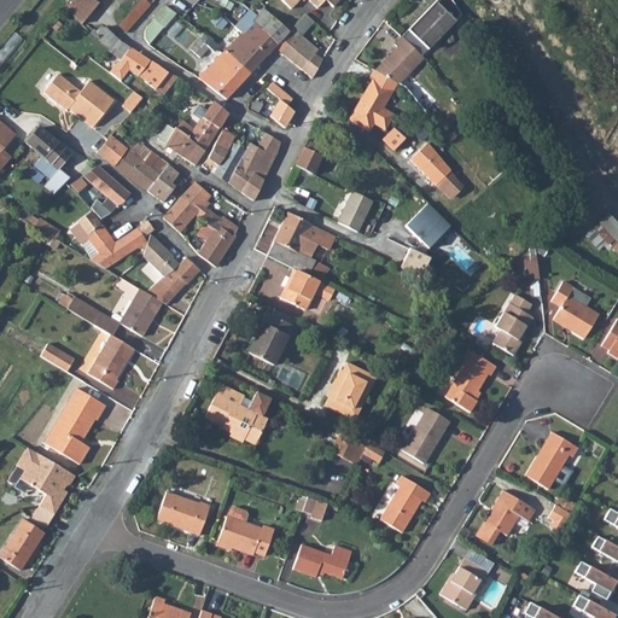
[(73,0),(66,7),(82,23),(89,16),(73,0)]
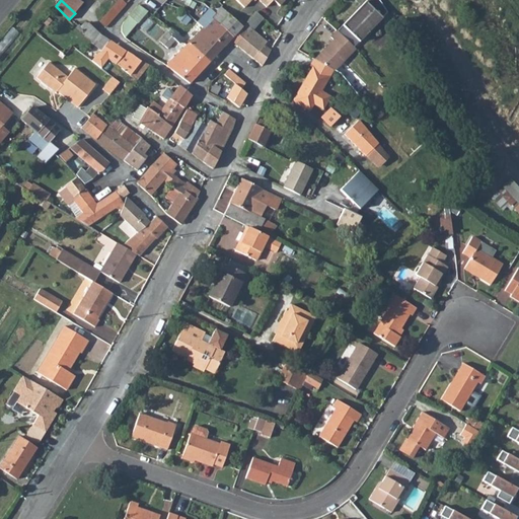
[(80,0),(61,0),(75,13),(83,3),(80,0)]
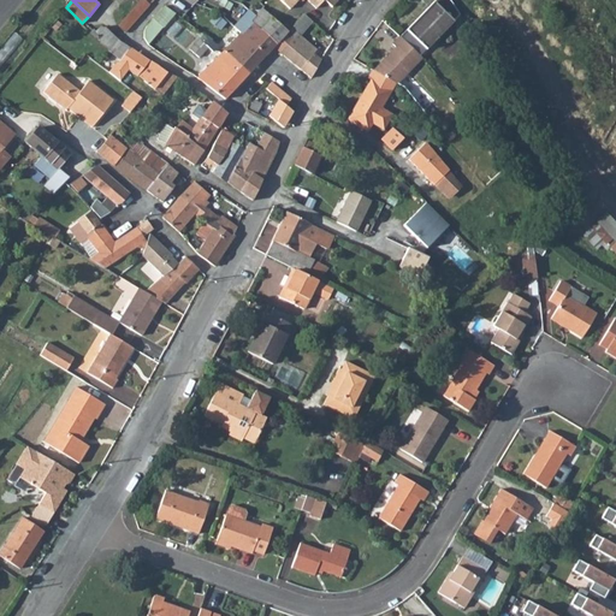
[(141,0),(119,24),(128,31),(152,5),(147,0),(141,0)]
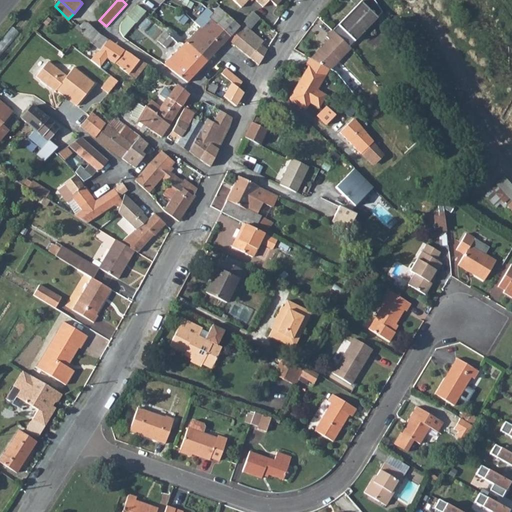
[(374,0),(361,0),(332,31),(349,46),(360,35),(369,25),(382,12),(374,0)]
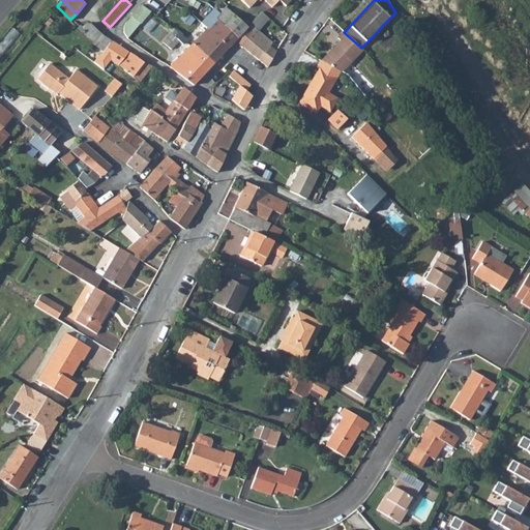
[(143,4),(133,17),(141,24),(152,11),(143,4)]
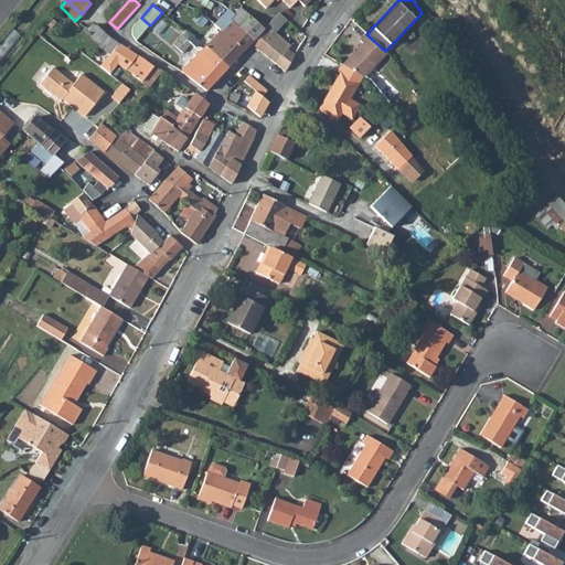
[(234,14),(230,20),(241,29),(251,17),(240,9),(234,14)]
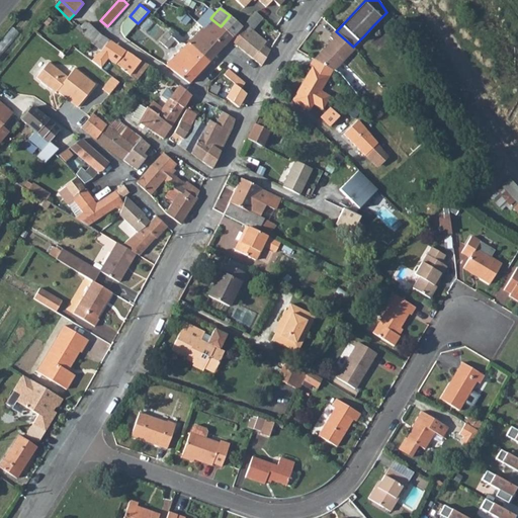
[(256,13),(243,26),(248,31),(251,33),(253,30),(263,18),(256,13)]
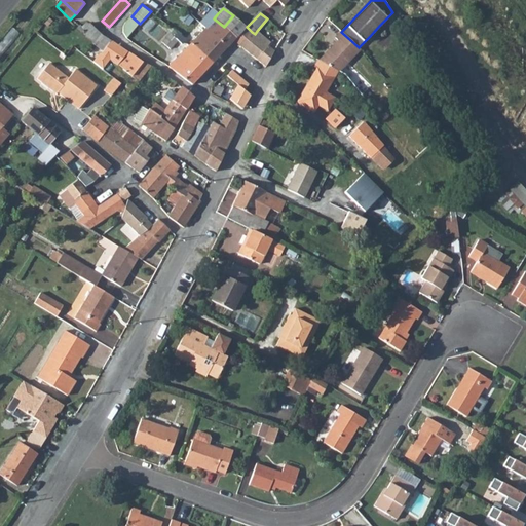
[(233,15),(224,27),(236,37),(247,27),(233,15)]
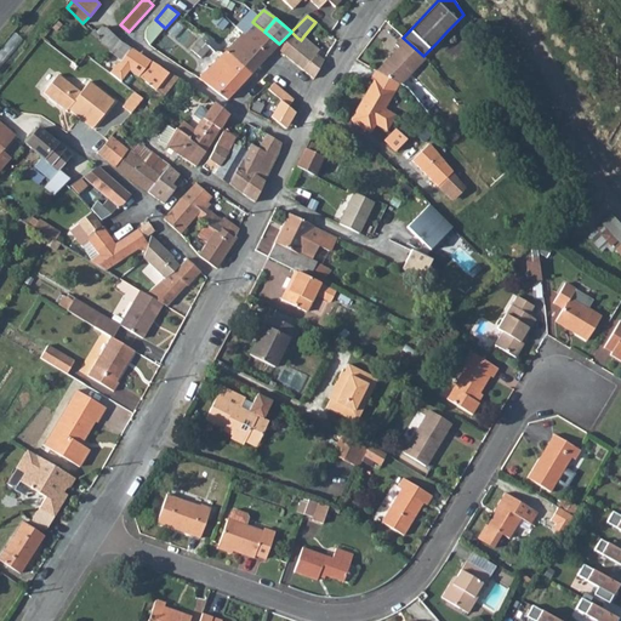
[(252,22),(224,51),(251,74),(275,46),(283,52),(290,44),(297,38),(291,32),(279,44),(265,32),(252,22)]
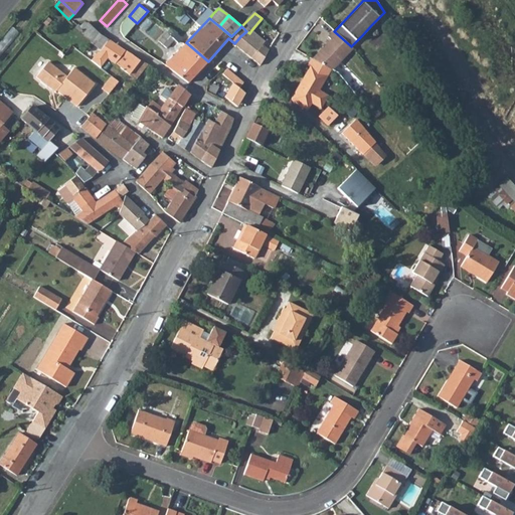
[(89,22),(79,30),(92,41),(99,33),(98,32),(89,22)]
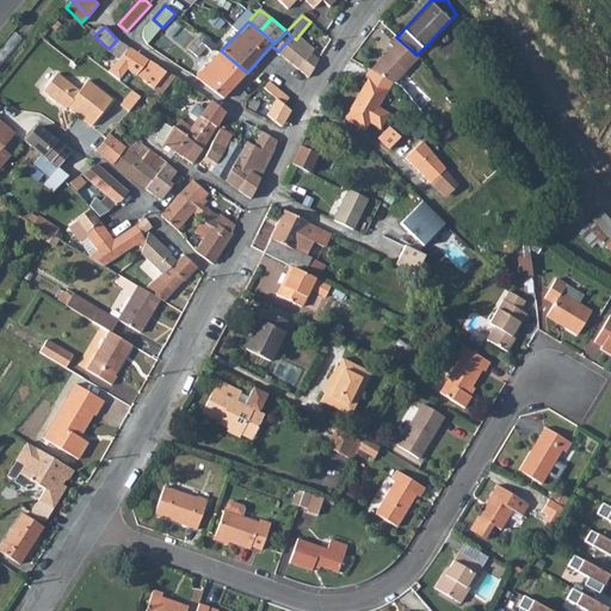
[(198,31),(195,36),(202,41),(205,36),(198,31)]
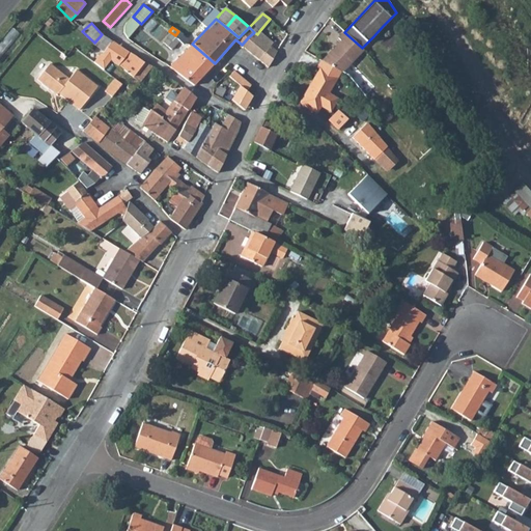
[(257,34),(278,52),(280,48),(259,31),(257,34)]
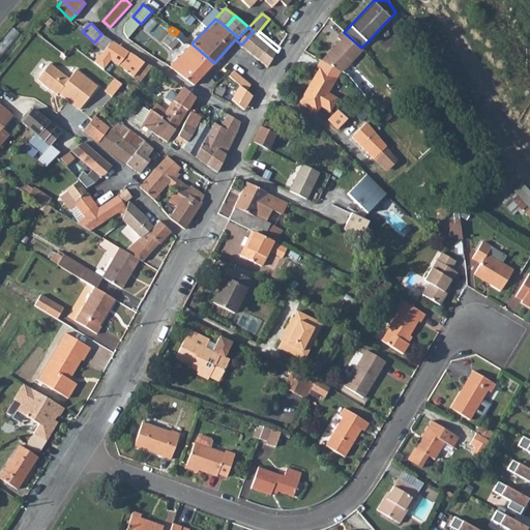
[(247,37),(241,45),(269,66),(277,52),(257,34),(254,32),(247,37)]
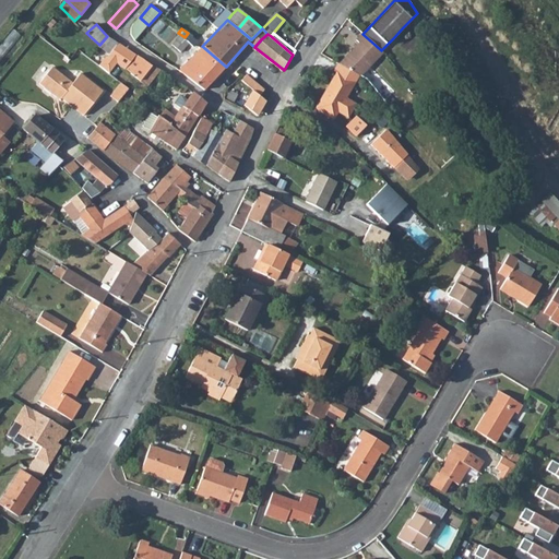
[(358,44),(340,64),(359,76),(360,76),(382,52),(381,50),(363,34),(356,42),(358,44)]
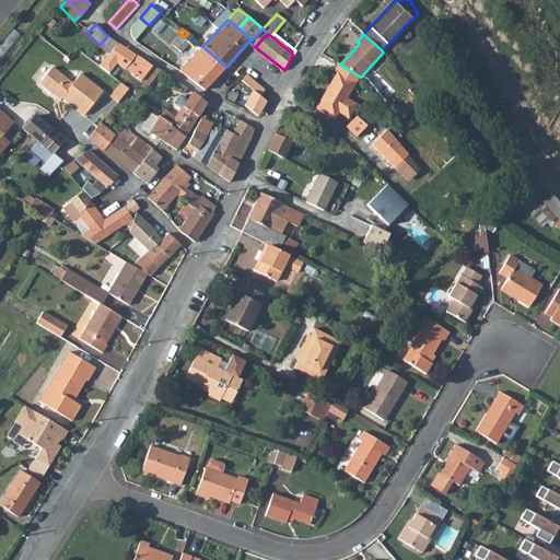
[(107,36),(100,45),(98,46),(109,55),(105,59),(104,58),(97,66),(108,74),(116,63),(129,73),(143,58),(127,48),(107,36)]
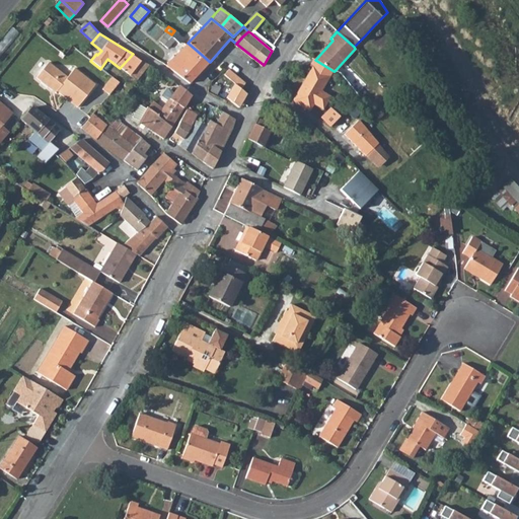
[(179,44),(173,38),(170,42),(175,48),(179,44)]
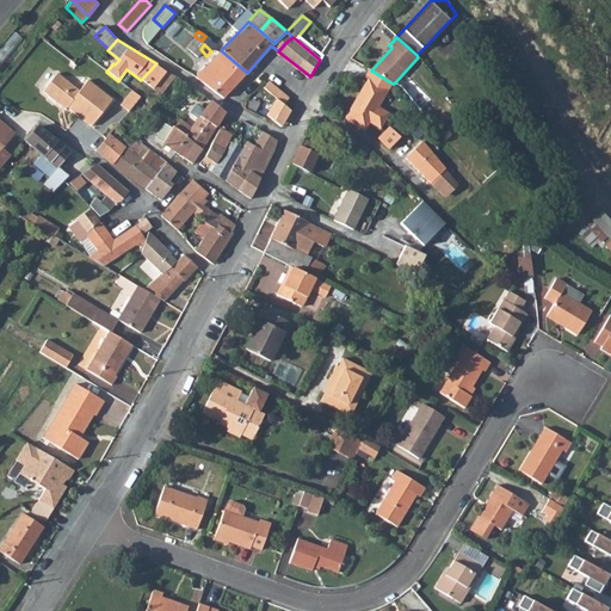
[(216,56),(197,78),(223,98),(247,73),(221,50),(216,56)]
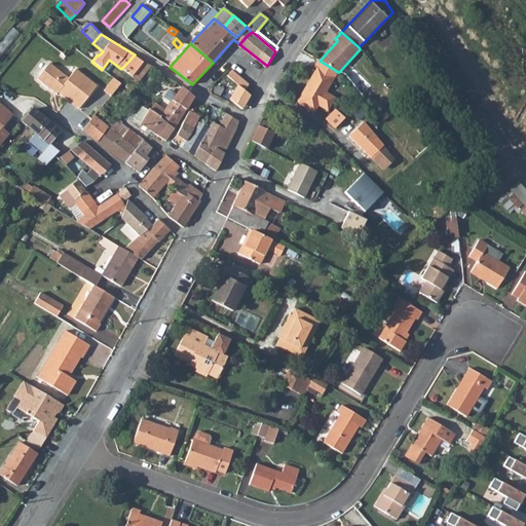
[(135,54),(121,69),(132,77),(144,62),(135,54)]
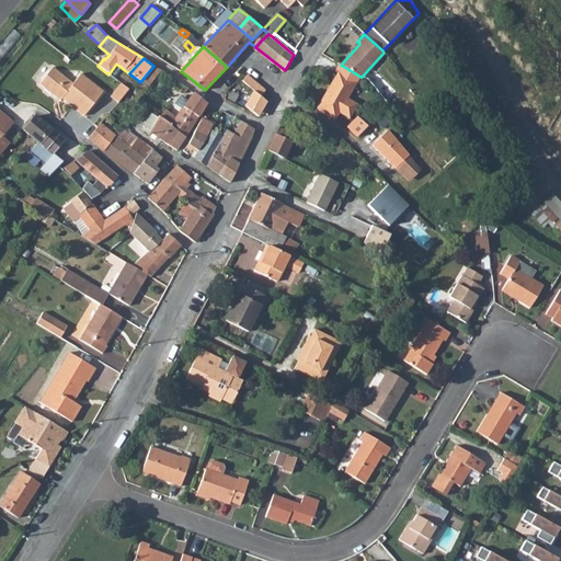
[(338,73),(332,82),(351,93),(361,77),(341,65),(339,64),(334,71),(338,73)]
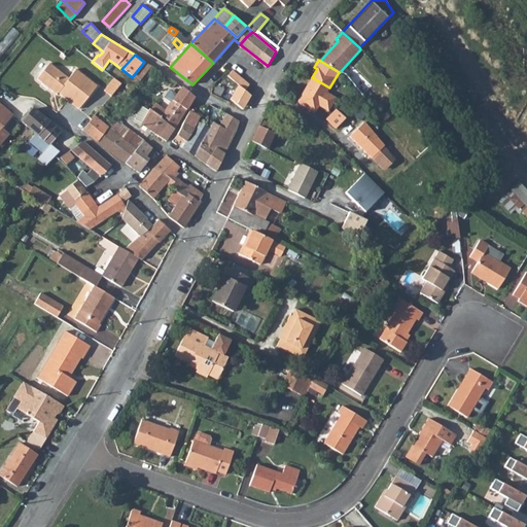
[(144,62),(132,77),(137,82),(151,65),(145,62),(144,62)]
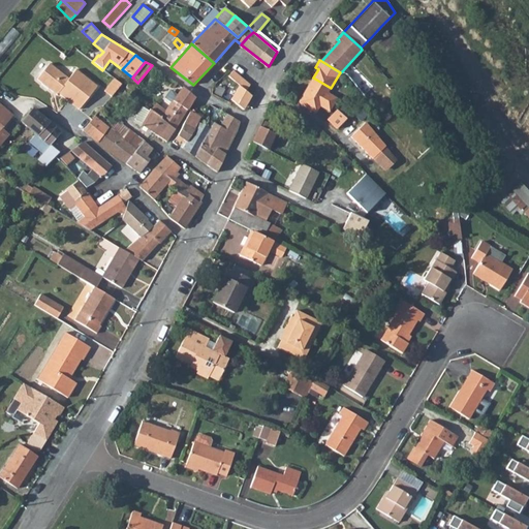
[(36,82),(44,88),(57,71),(49,65),(36,82)]
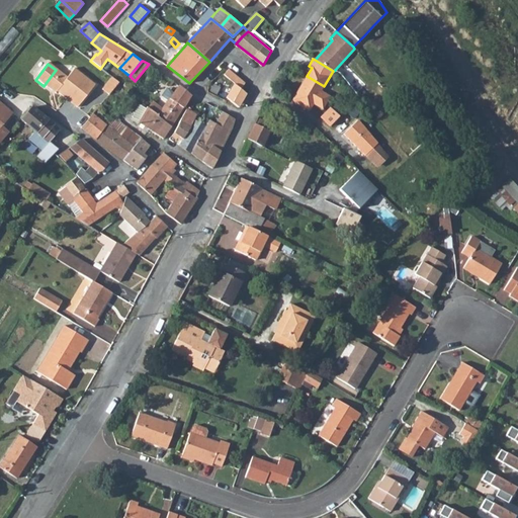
[(56,70),(44,86),(52,92),(54,90),(77,107),(94,84),(73,69),(67,78),(56,70)]
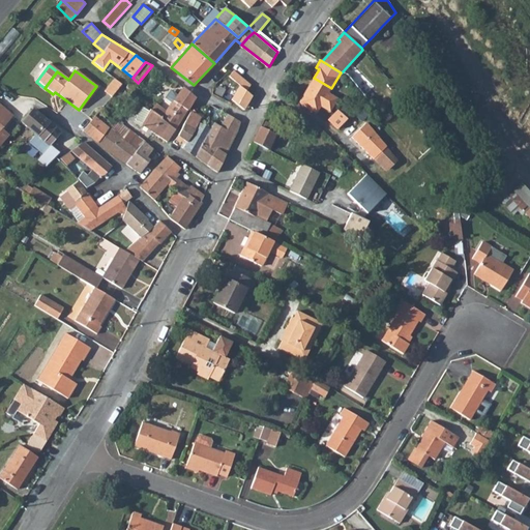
[(234,70),(229,76),(240,85),(246,90),(252,85),(234,70)]
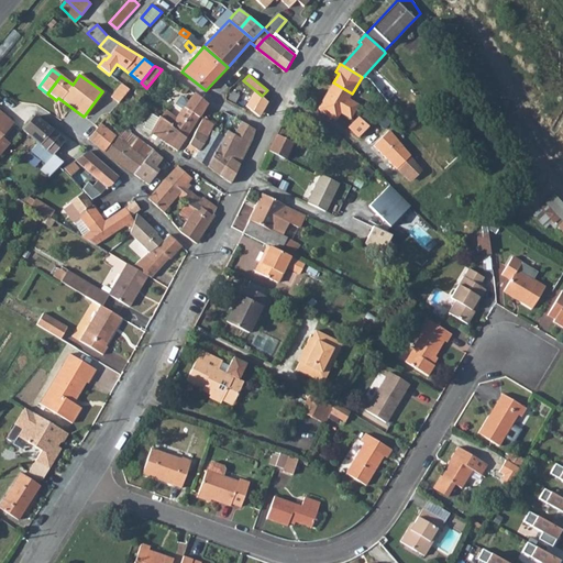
[(352,94),(333,83),(318,110),(335,120),(340,112),(350,118),(357,105),(349,99),(352,94)]
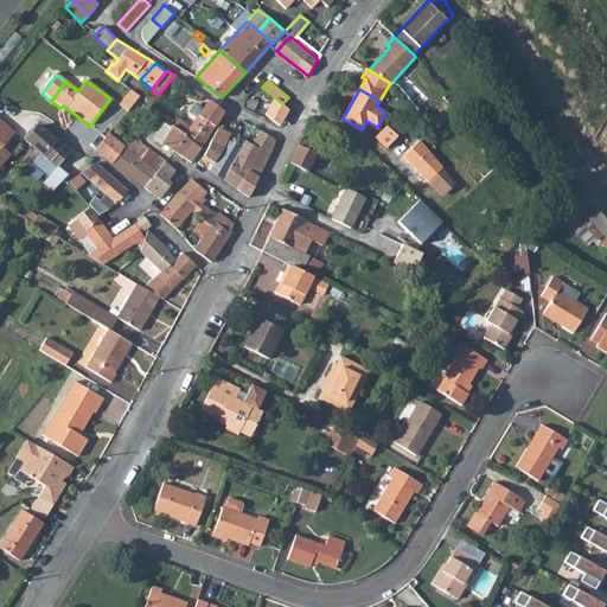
[(136,97),(129,90),(117,104),(126,110),(136,97)]
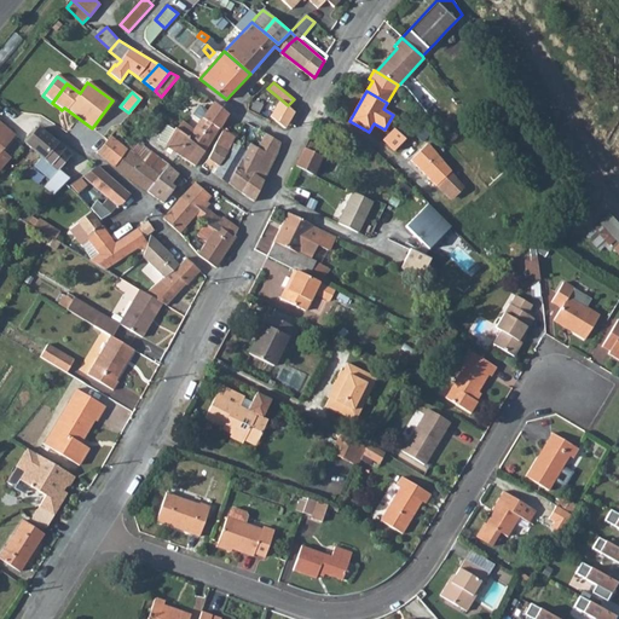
[(281,99),(267,119),(278,123),(287,128),(295,113),(295,111),(288,105),(281,99)]
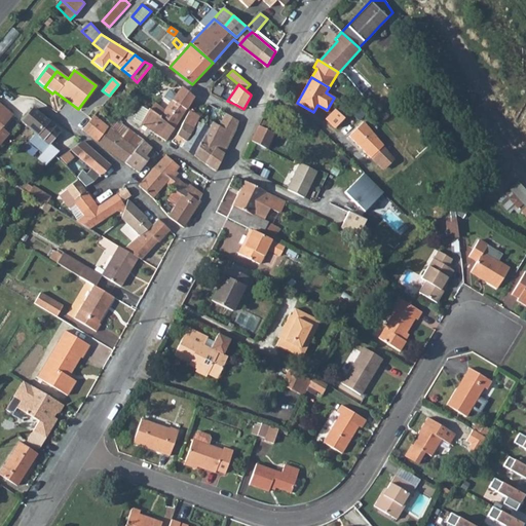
[(157,105),(151,113),(175,129),(194,97),(182,86),(179,91),(174,88),(168,98),(174,101),(167,112),(161,108),(157,105)]
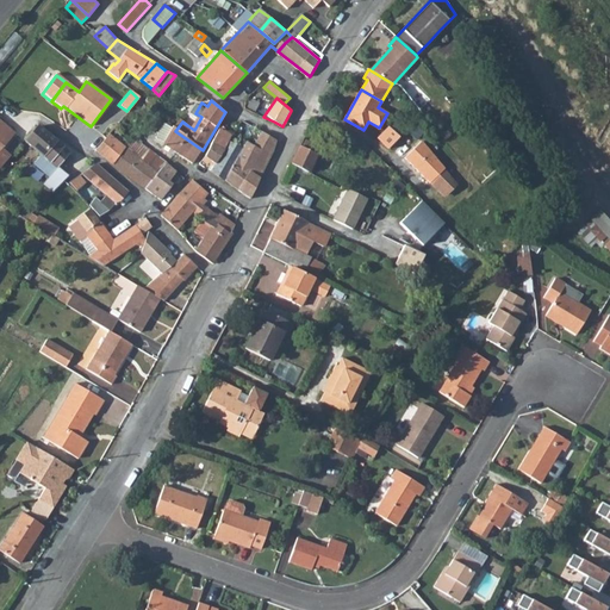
[(0,168),(12,156),(4,149),(17,134),(0,119),(0,168)]
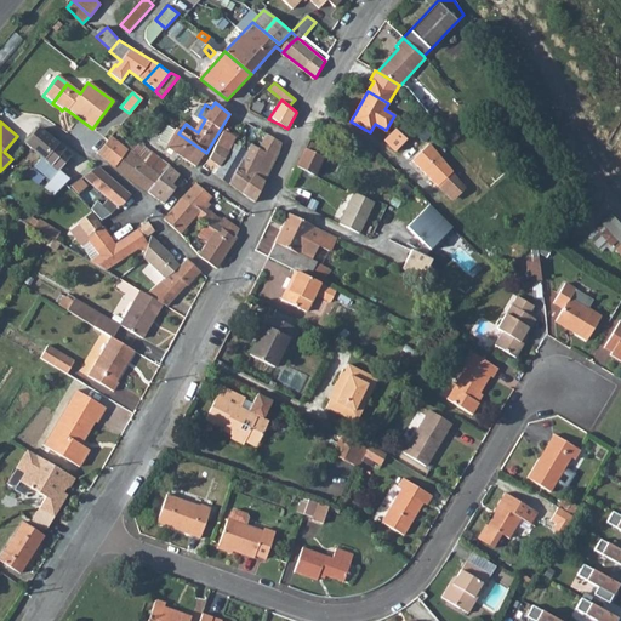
[(45,188),(55,197),(70,180),(60,170),(72,157),(40,130),(27,146),(44,159),(35,169),(51,181),(45,188)]
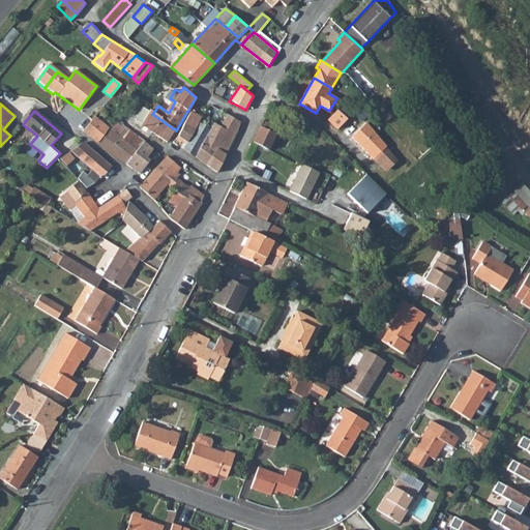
[(151,113),(141,127),(145,131),(148,128),(167,142),(175,130),(176,130),(152,114),(151,113)]
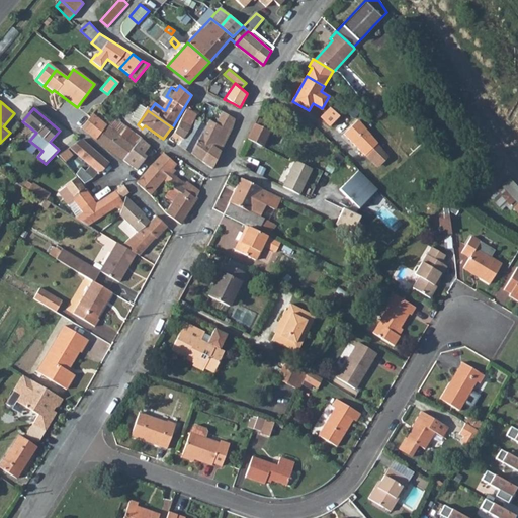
[(187,110),(180,122),(185,125),(189,127),(193,119),(196,115),(187,110)]
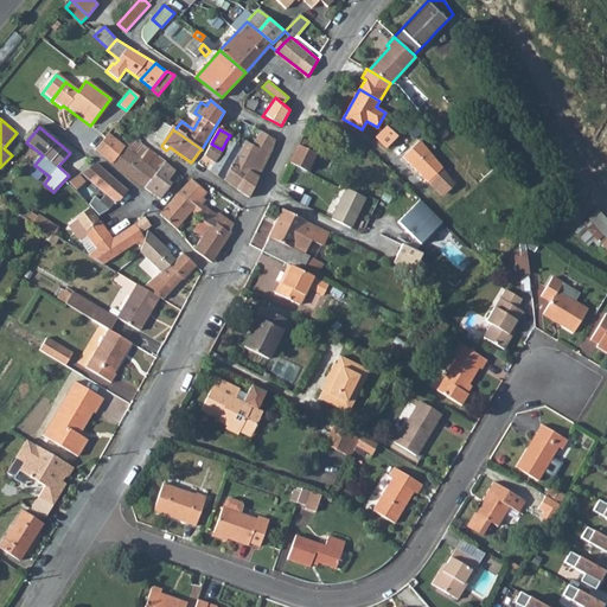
[(379,139),(388,147),(397,136),(389,129),(379,139)]
